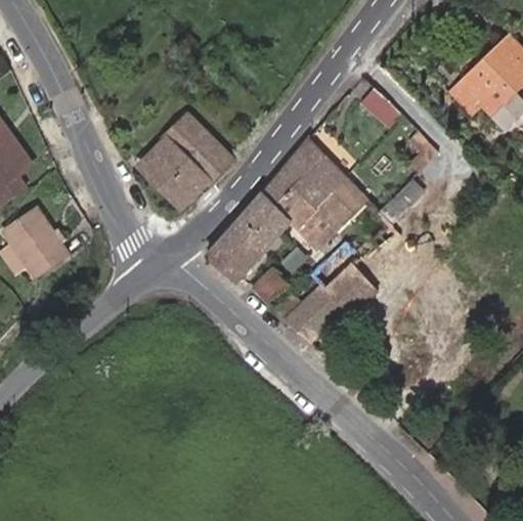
[(522,100),(513,90),(522,80),(522,47),(509,33),(449,89),(470,110),(480,99),(504,125),(522,105),(522,100)]
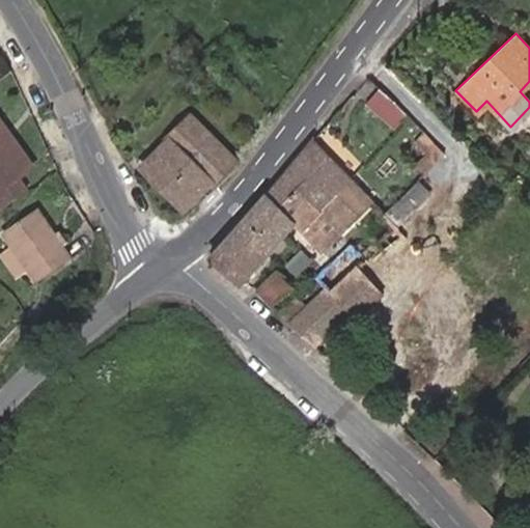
[(407,113),(391,96),(379,86),(367,102),(394,127),(395,126),(407,113)]
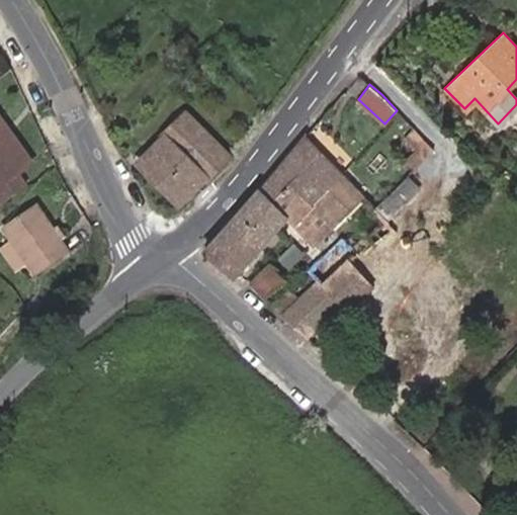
[(208,177),(228,155),(186,110),(163,133),(165,134),(137,163),(178,204),(207,176),(208,177)]
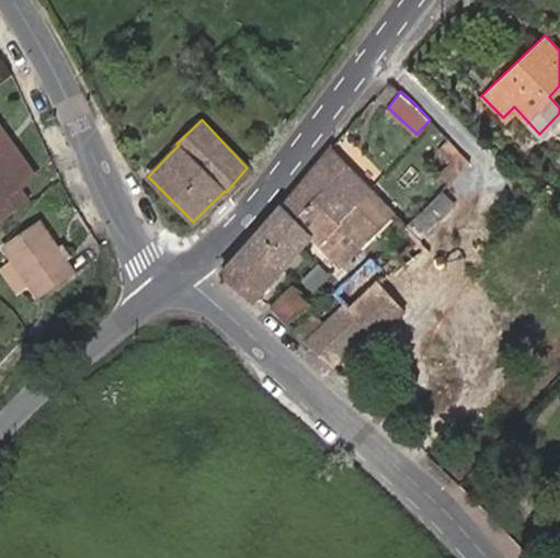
[(15,147),(0,124),(0,136),(10,151),(15,147)]
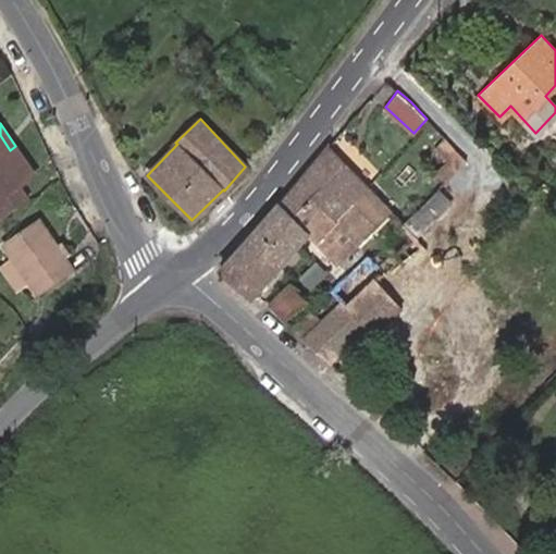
[(19,184),(35,173),(15,146),(10,150),(0,135),(0,218),(28,198),(19,184)]
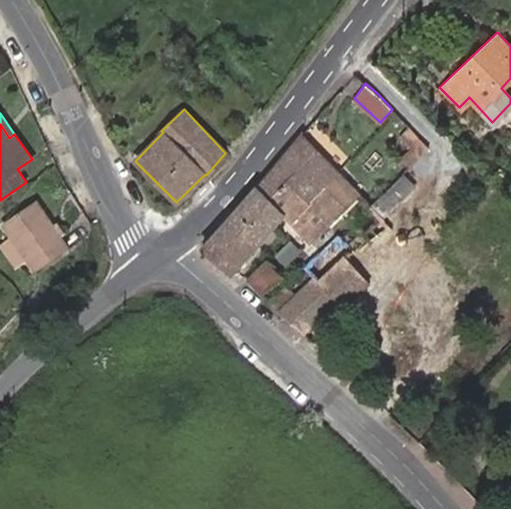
[(408,164),(428,145),(410,126),(400,135),(411,147),(402,156),(408,164)]
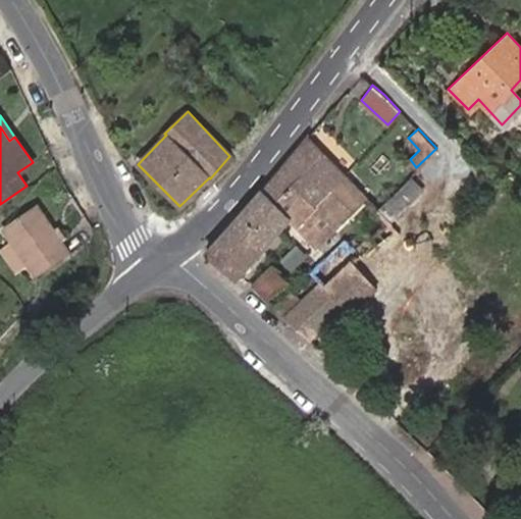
[(367,197),(343,173),(306,136),(262,190),(289,215),(297,224),(316,245),(367,197)]
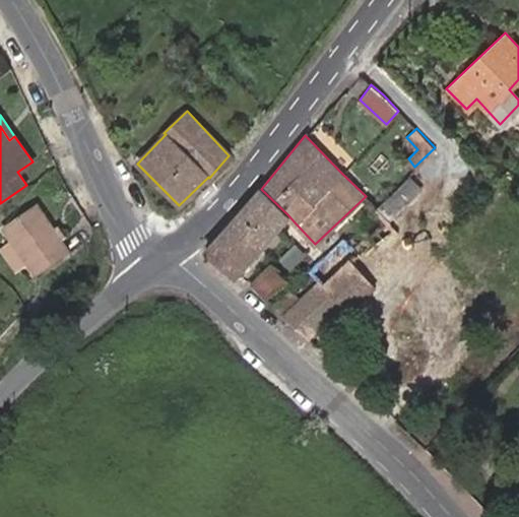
[(388,216),(417,186),(404,174),(375,203),(388,216)]
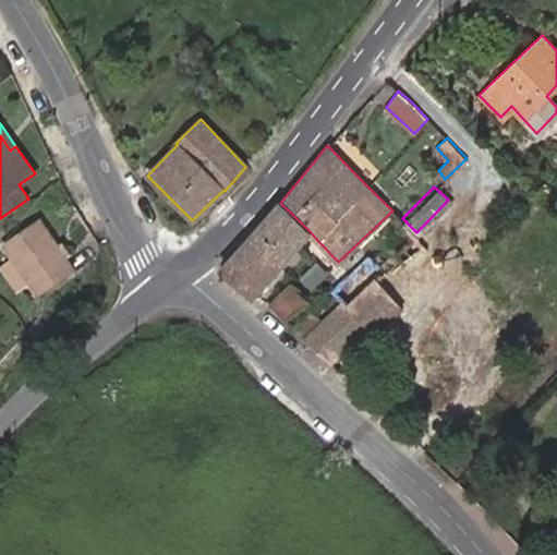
[(309,230),(280,203),(220,269),(251,296),(309,230)]
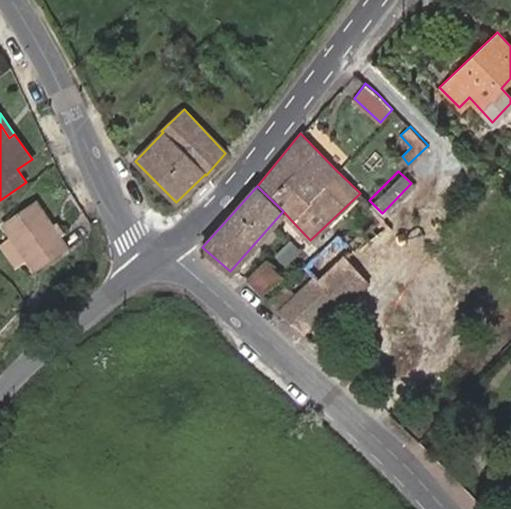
[(68,247),(37,201),(3,224),(12,237),(26,258),(34,270),(68,247)]
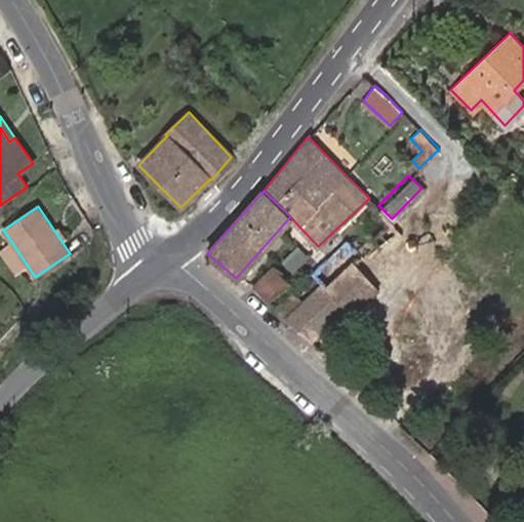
[(27,265),(12,243),(1,250),(15,271),(27,265)]
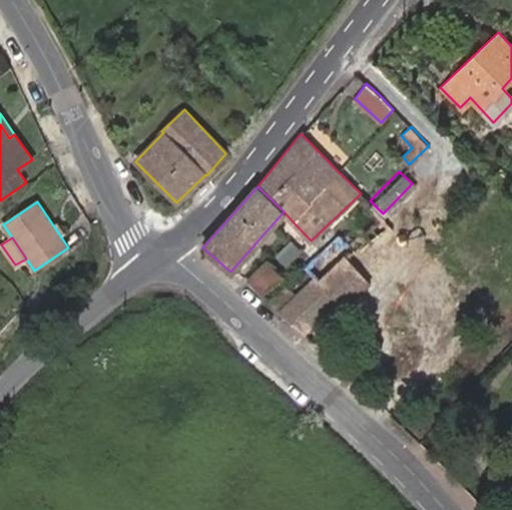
[(333,314),(369,282),(344,255),(308,289),(304,286),(295,295),(277,311),(303,334),(327,309),(333,314)]
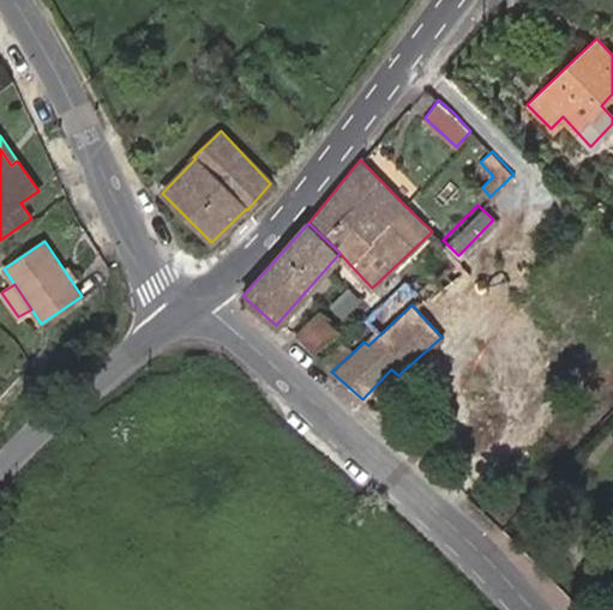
[(312,351),(335,328),(319,312),(294,333),(312,351)]
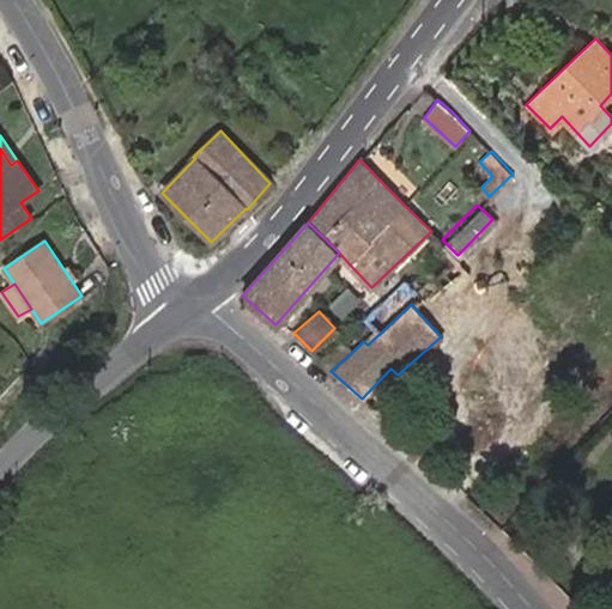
[(331,371),(352,352),(340,341),(326,353),(326,354),(322,357),(317,359),(331,371)]
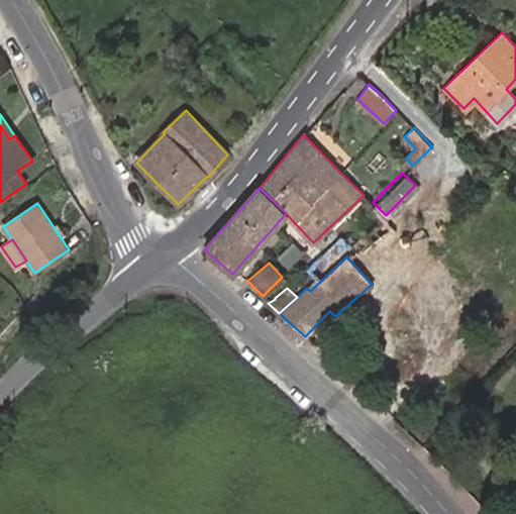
[(438,370),(466,317),(425,297),(398,349),(438,370)]
